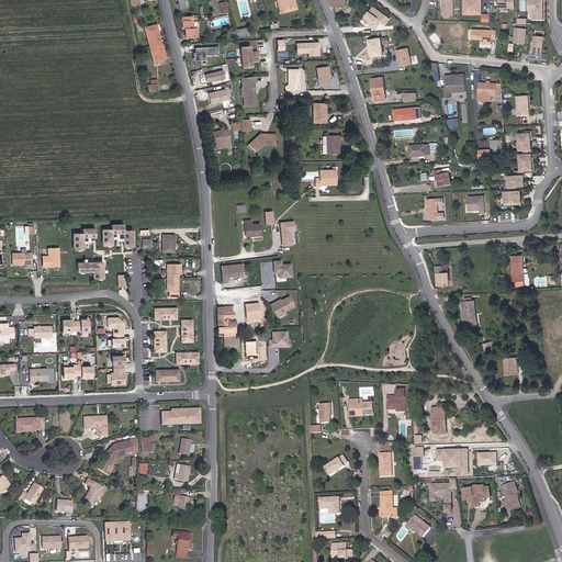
[(226,12),(233,11),(231,0),(224,2),(226,12)]
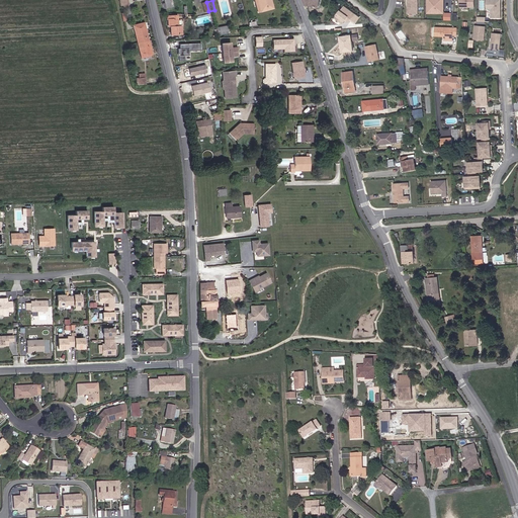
[(269,10),(266,0),(260,0),(263,12),(269,10)]
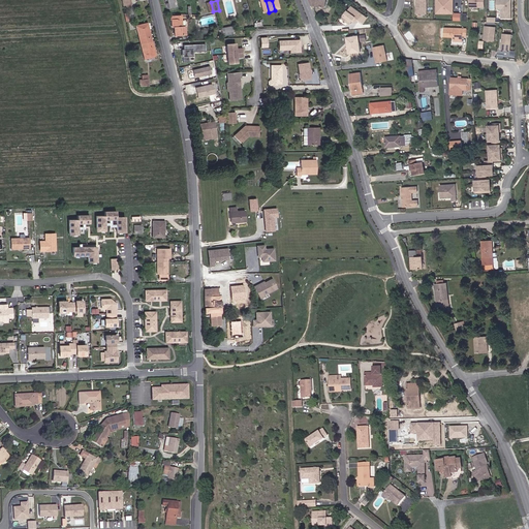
[(414,0),(414,12),(427,12),(427,0),(414,0)]
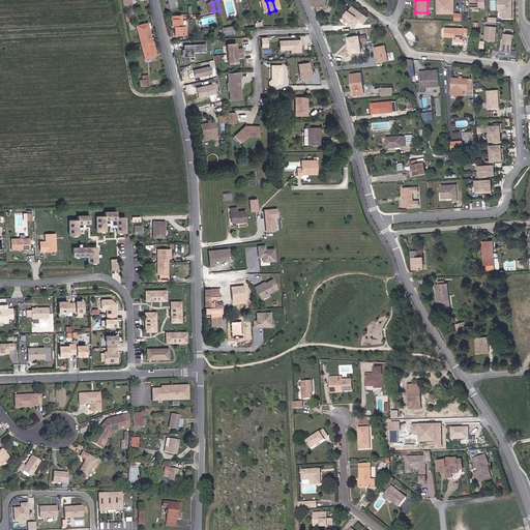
[(453,0),(436,0),(437,13),(454,13),(453,0)]
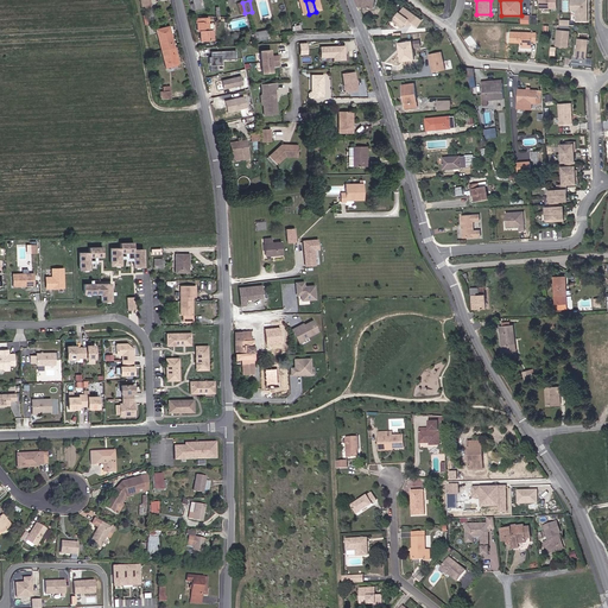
[(587,0),(570,0),(571,11),(575,11),(575,20),(588,20),(587,0)]
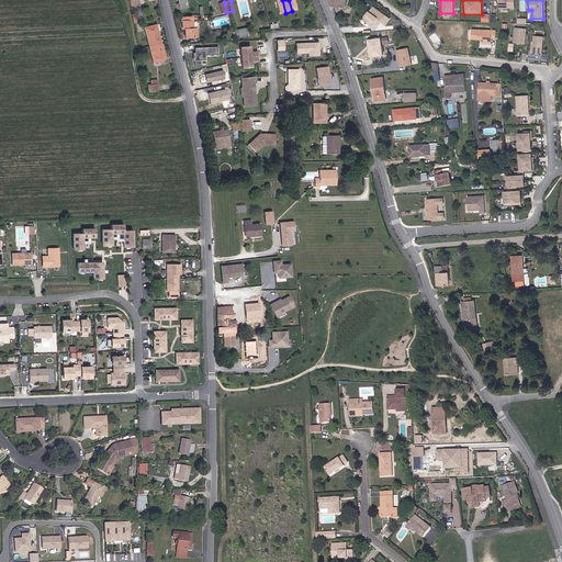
[(377,7),(367,19),(372,23),(374,21),(377,23),(378,22),(380,19),(384,22),(389,17),(377,7)]
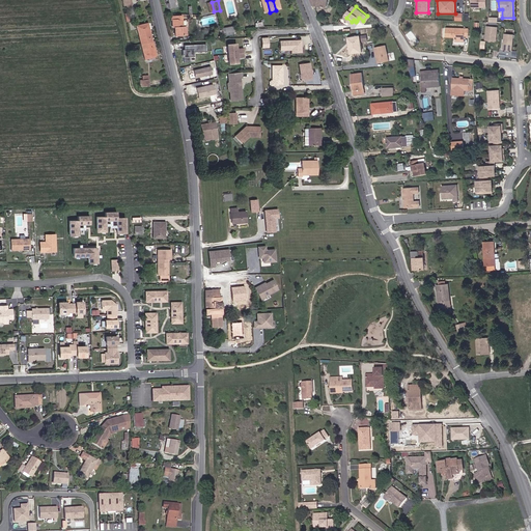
[(187,35),(187,27),(186,27),(183,27),(183,26),(186,26),(186,21),(183,21),(182,16),(171,17),(171,21),(173,21),(173,28),(175,28),(176,36),(187,35)]
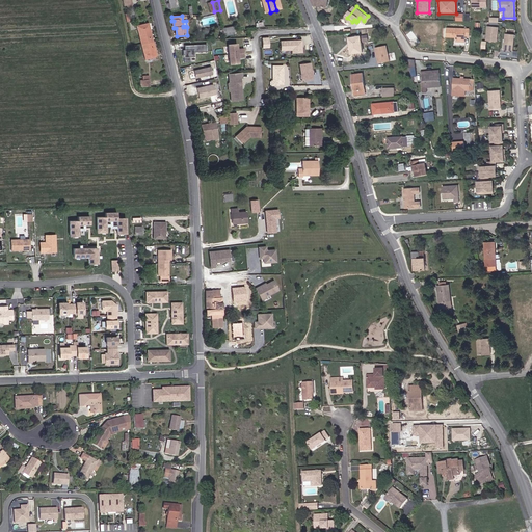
[(498,27),(487,26),(485,40),(497,41),(498,27)]
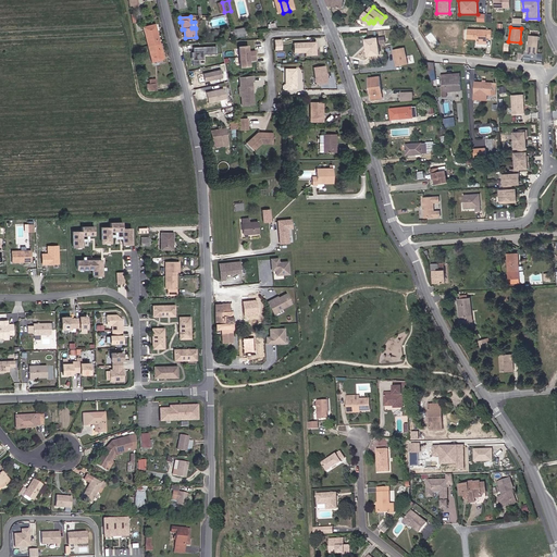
[(238,37),(248,36),(247,28),(236,31),(238,37)]
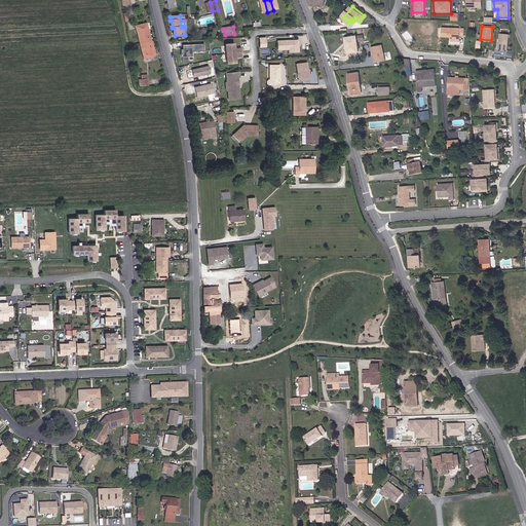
[(142,45),(153,42),(150,30),(145,31),(144,29),(138,30),(142,45)]
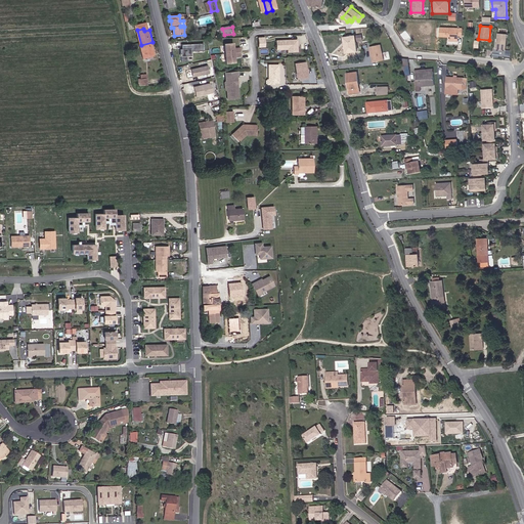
[(465,37),(466,30),(442,29),(442,37),(451,38),(451,40),(461,40),(461,36),(465,37)]
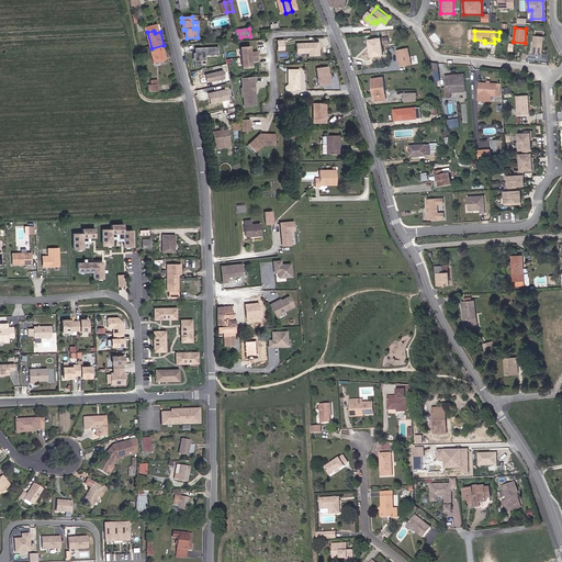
[(543,36),(534,35),(532,53),(542,54),(543,36)]
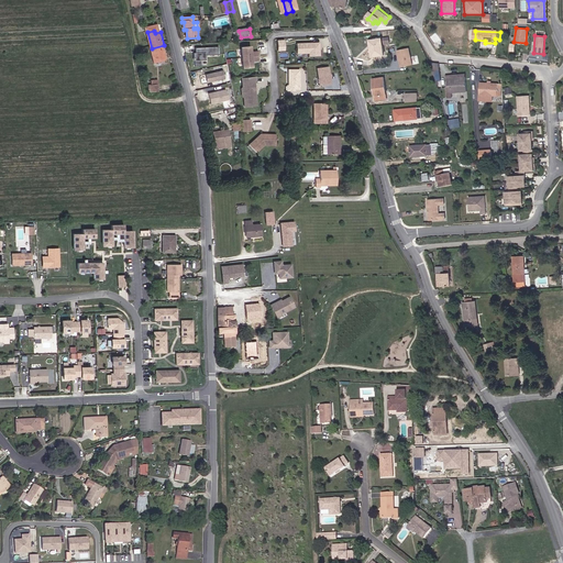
[(376,55),(387,54),(385,43),(393,42),(392,36),(374,40),(376,55)]
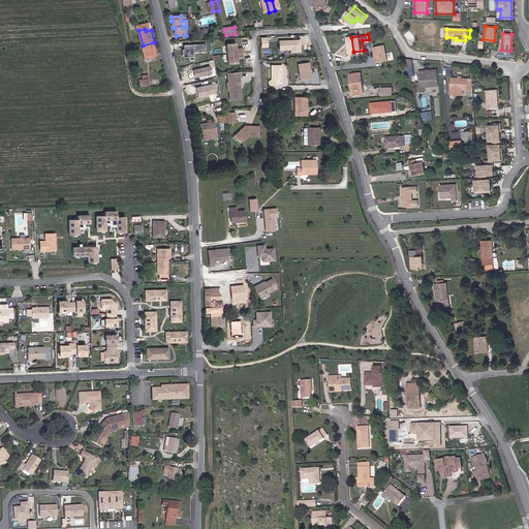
[(303,51),(303,38),(281,39),(282,49),(293,49),(293,52),(303,51)]
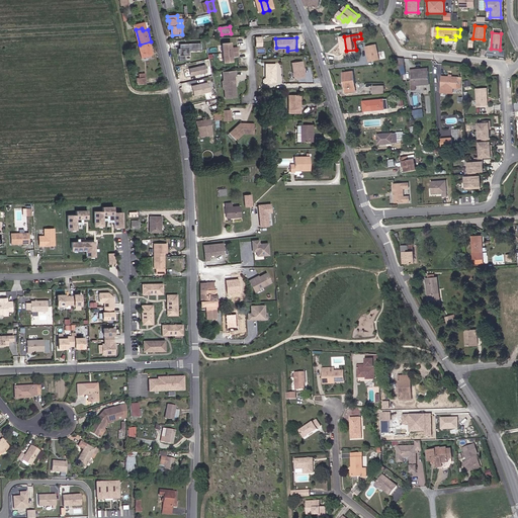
[(149,54),(153,53),(151,41),(140,45),(144,59),(150,57),(149,54)]
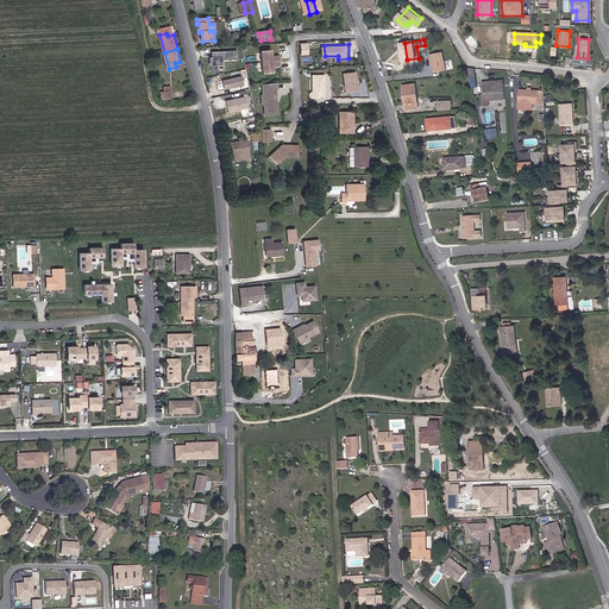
[(236,50),(211,51),(211,57),(208,57),(208,70),(217,70),(217,64),(223,64),(223,58),(236,58),(236,50)]
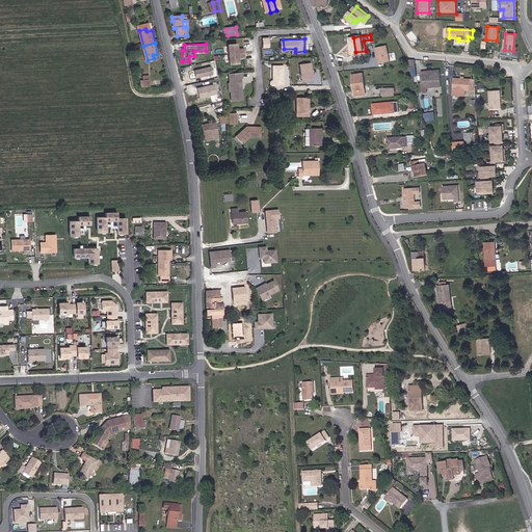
[(239,44),(230,45),(232,64),(241,63),(240,57),(247,57),(246,49),(240,49),(239,44)]
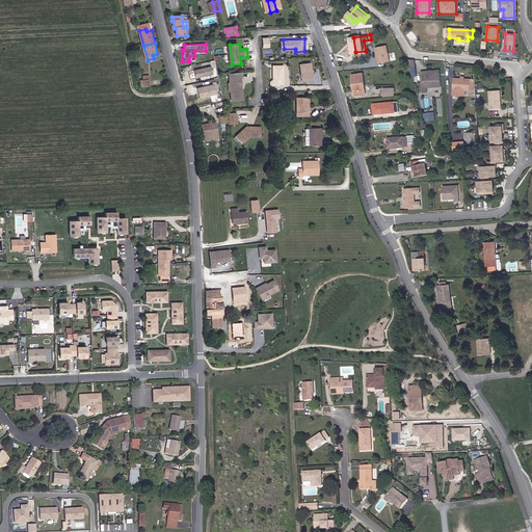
[(387,44),(374,47),(378,63),(390,60),(387,44)]
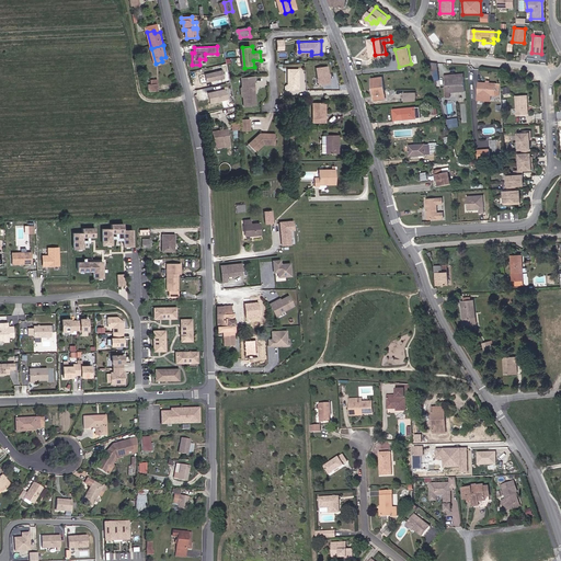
[(332,81),(330,65),(318,67),(321,83),(332,81)]
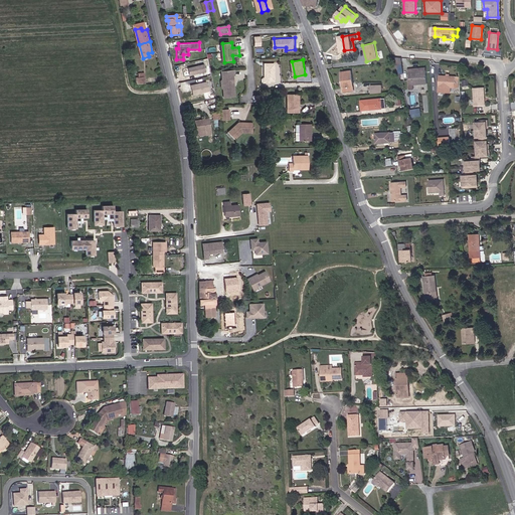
[(278,79),(277,62),(267,62),(268,76),(271,76),(273,78),(273,79),(278,79)]
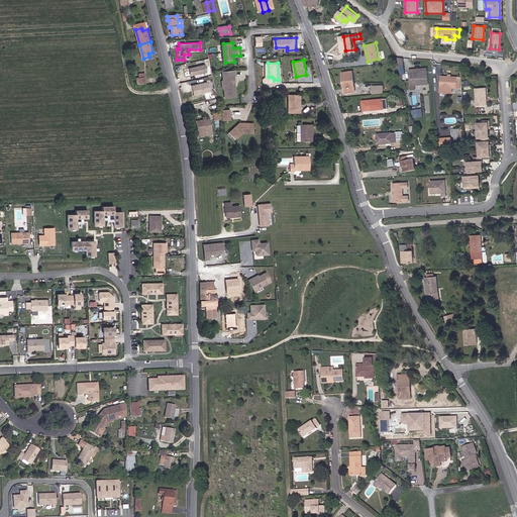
[(189,76),(206,72),(204,64),(188,68),(189,76)]
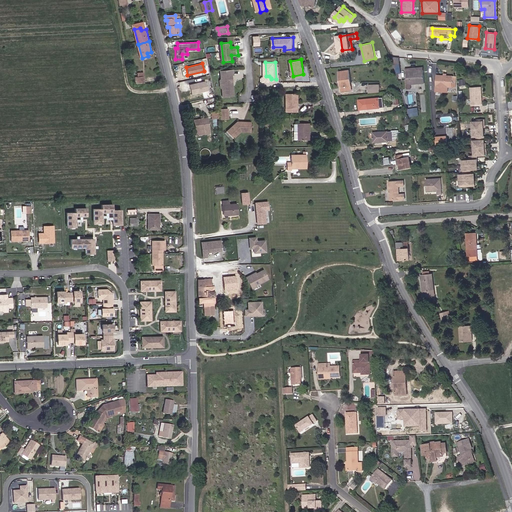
[(149,83),(149,75),(148,70),(139,71),(140,83),(149,83)]
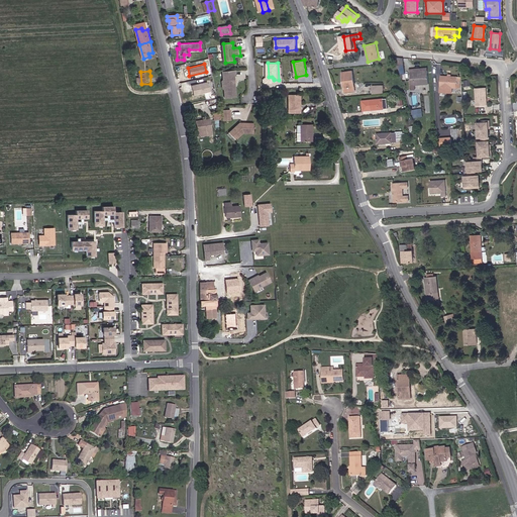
[(424,85),(433,85),(432,71),(424,72),(424,85)]
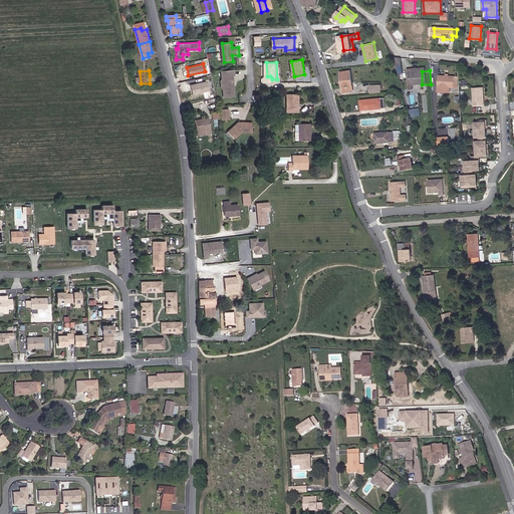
[(233,71),(223,72),(224,79),(225,81),(226,87),(224,89),(225,97),(235,97),(235,86),(233,87),(233,84),(234,83),(234,75),(233,75),(233,71)]
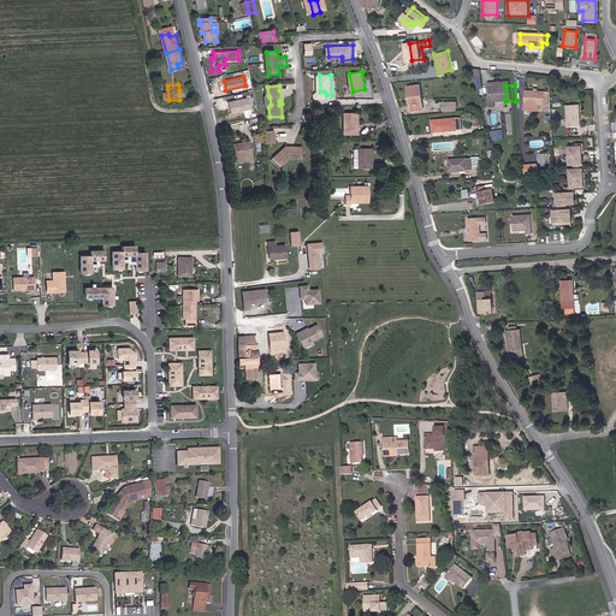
[(415,110),(426,108),(425,86),(413,87),(415,110)]
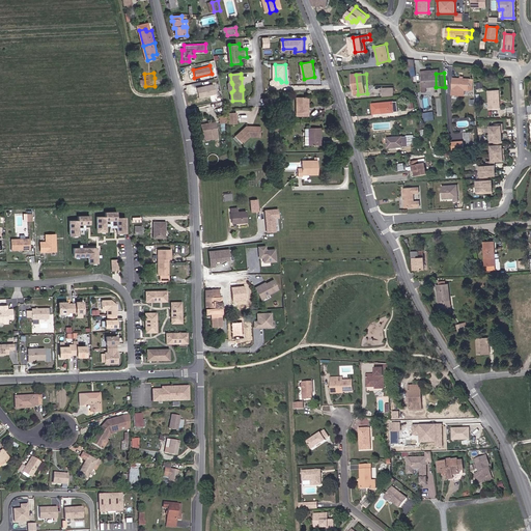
[(430,87),(436,87),(436,74),(428,74),(427,74),(427,79),(424,79),(425,88),(430,87)]
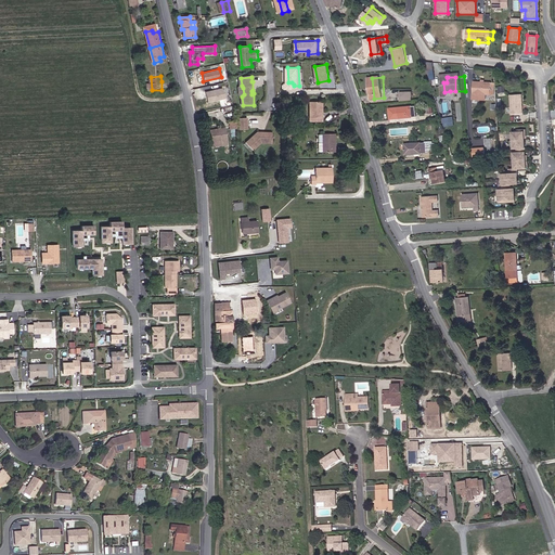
[(499,92),(495,91),(497,84),(477,81),(476,99),(489,100),(489,95),(498,95),(499,92)]
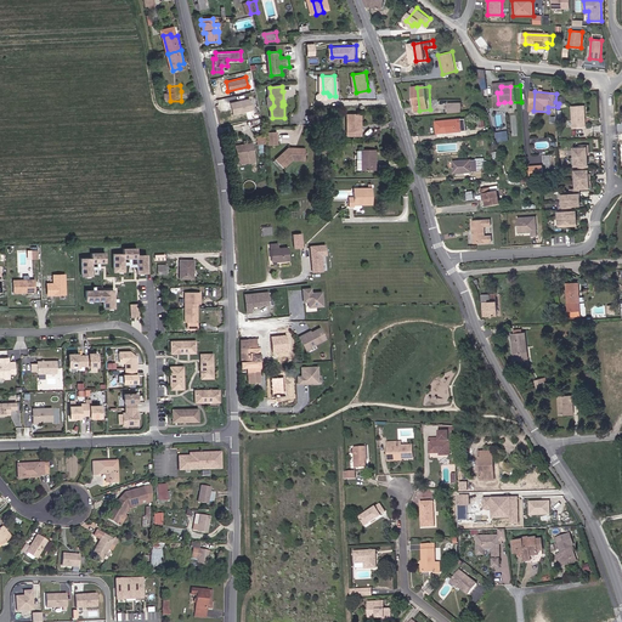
[(253,112),(249,100),(231,105),(233,116),(253,112)]
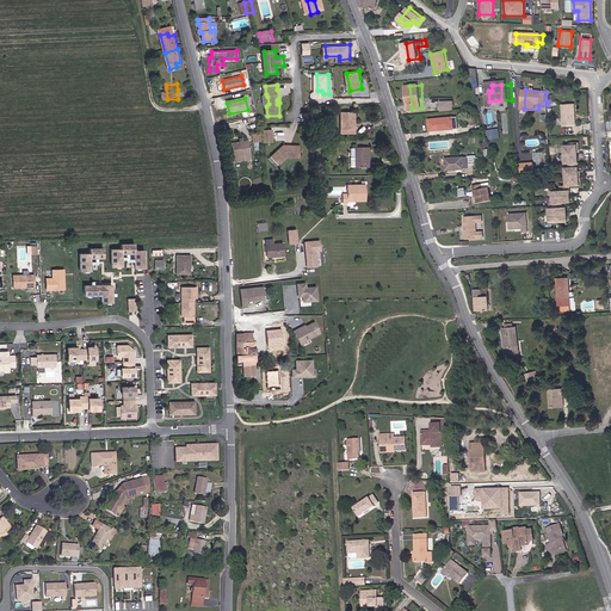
[(454,100),(439,100),(440,111),(454,110),(454,100)]
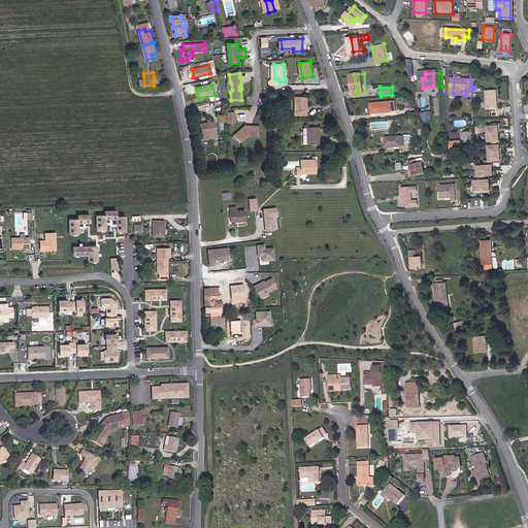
[(491,109),(502,109),(502,91),(491,91),(491,109)]
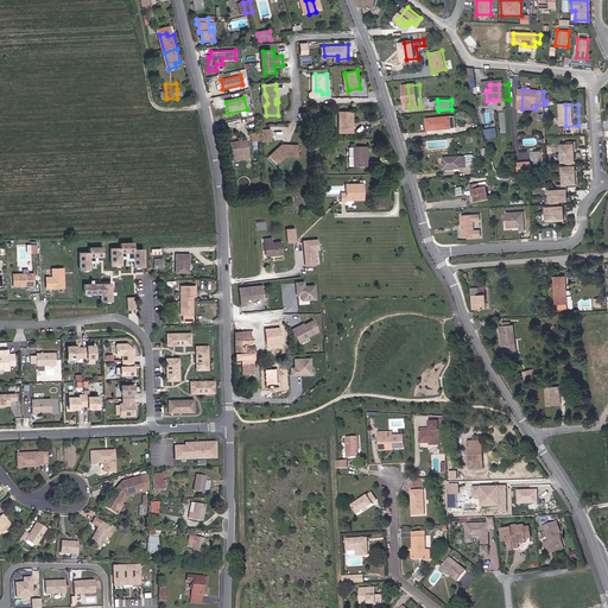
[(356,133),(356,130),(356,112),(344,112),(344,133),(356,133)]
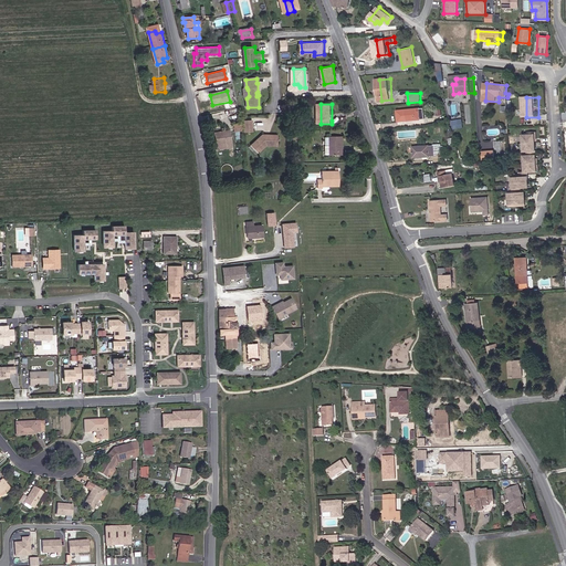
[(397,113),(397,124),(425,122),(423,111),(397,113)]
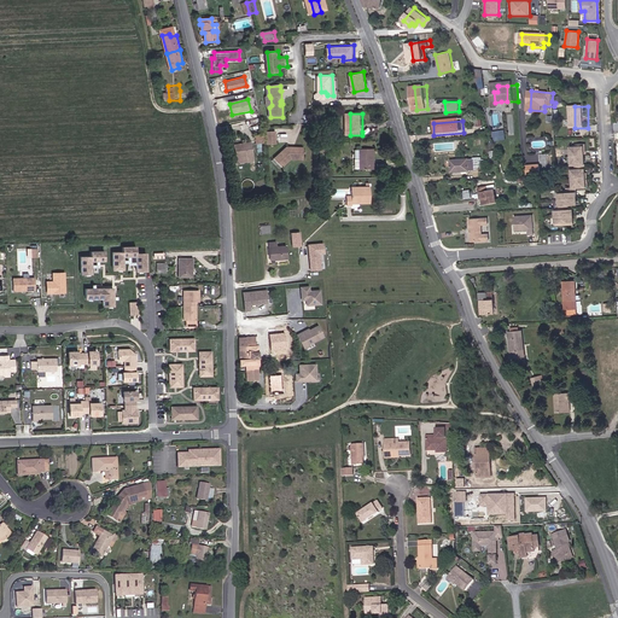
[(495,140),(506,139),(505,129),(494,130),(495,140)]
